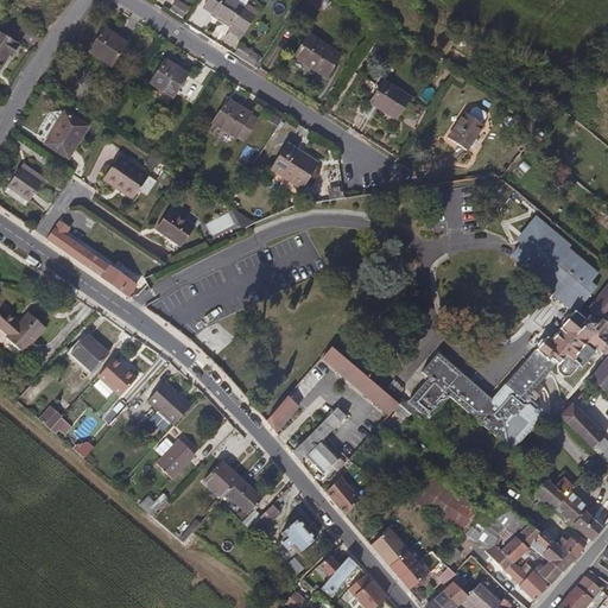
[(177,0),(176,0),(171,10),(183,18),(189,7),(177,0)]
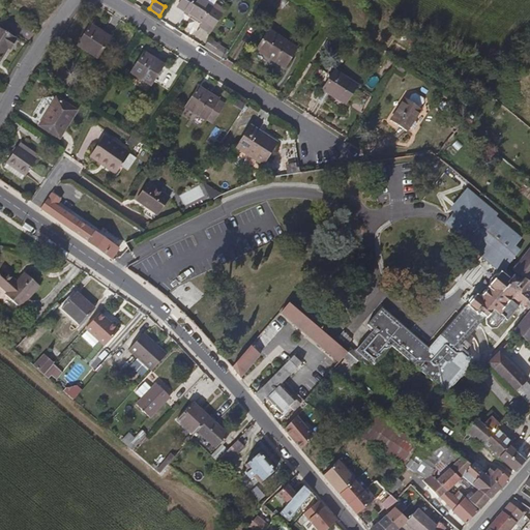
[(201,28),(211,13),(194,1),(193,2),(183,16),(201,28)]
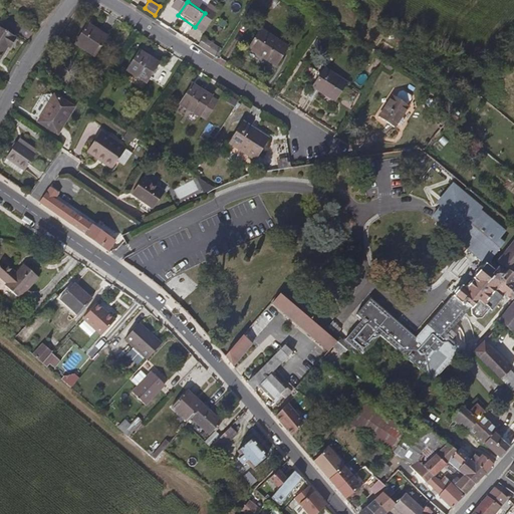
[(92,59),(105,40),(86,27),(72,46),(92,59)]
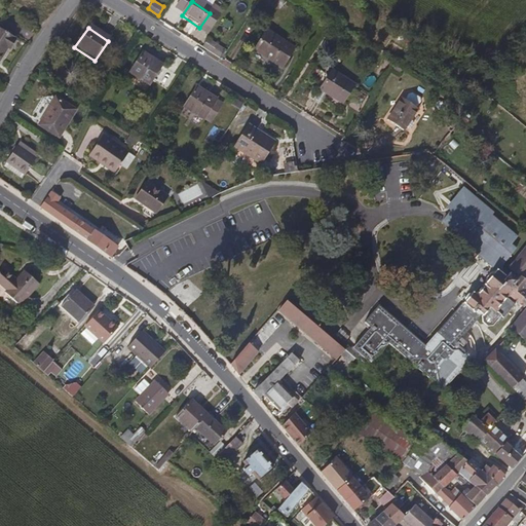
[(8,52),(14,42),(13,39),(0,31),(0,60),(6,51),(8,52)]
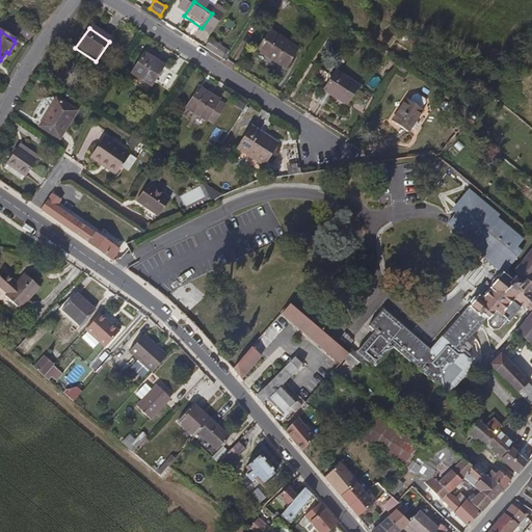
[(285,71),(297,53),(270,33),(257,54),(285,71)]
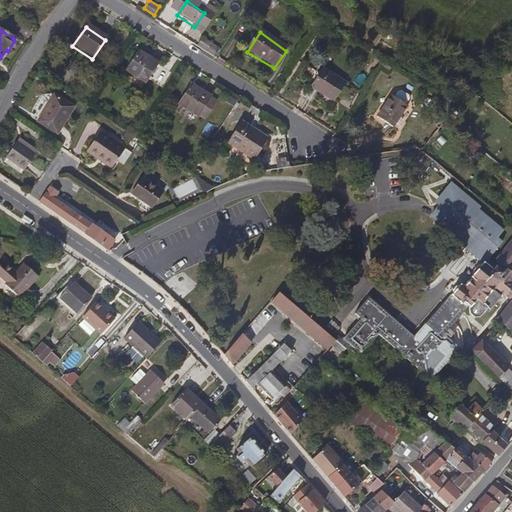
[(147,87),(159,69),(139,56),(127,74),(147,87)]
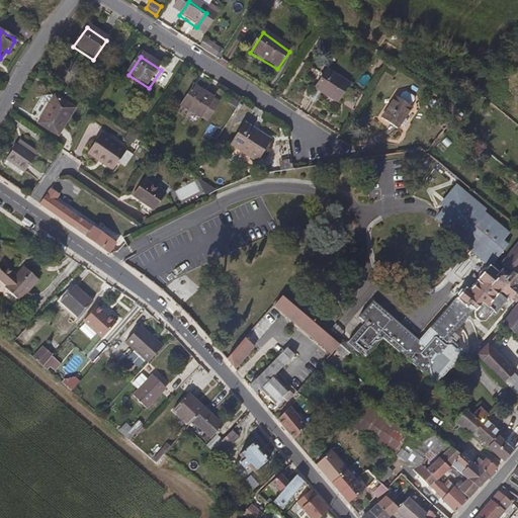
[(340,109),(352,90),(329,74),(317,93),(340,109)]
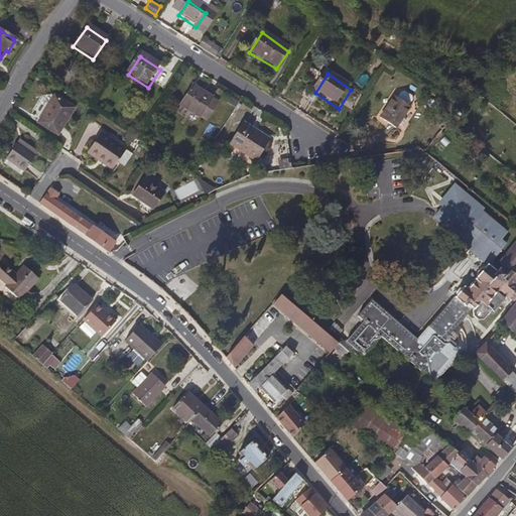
[(199,121),(212,102),(192,89),(179,108),(199,121)]
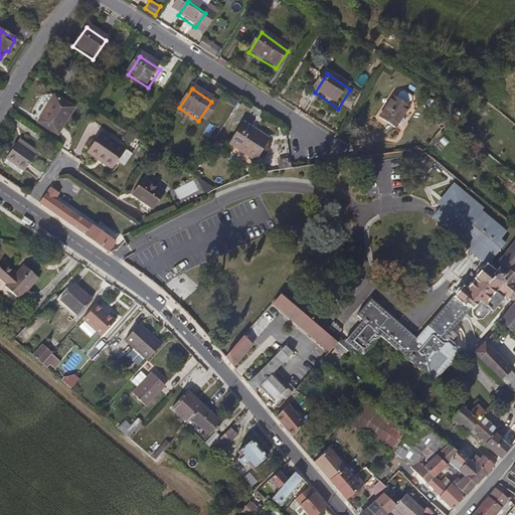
[(71,115),(76,108),(57,96),(53,102),(48,110),(41,120),(47,124),(45,126),(55,132),(58,134),(64,125),(71,115)]
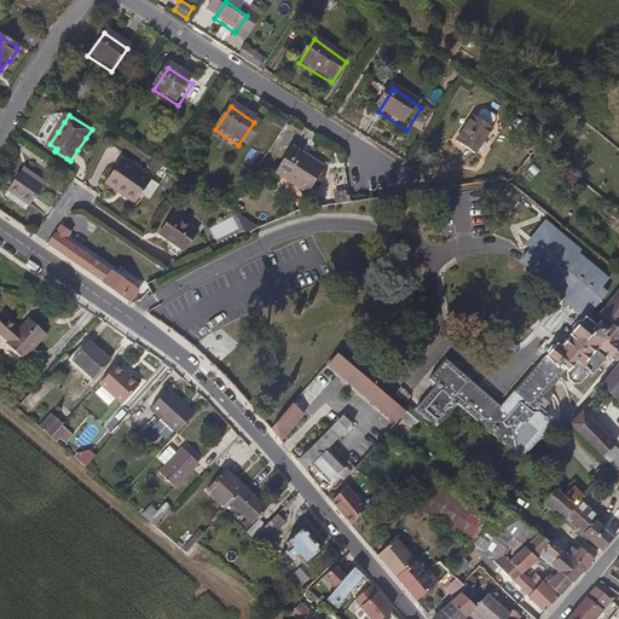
[(493,136),(475,122),(456,150),(474,162),(493,136)]
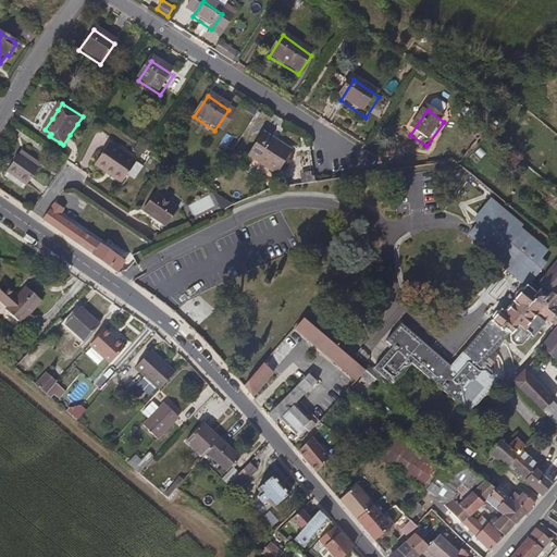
[(274,178),(292,157),(263,137),(248,159),(274,178)]
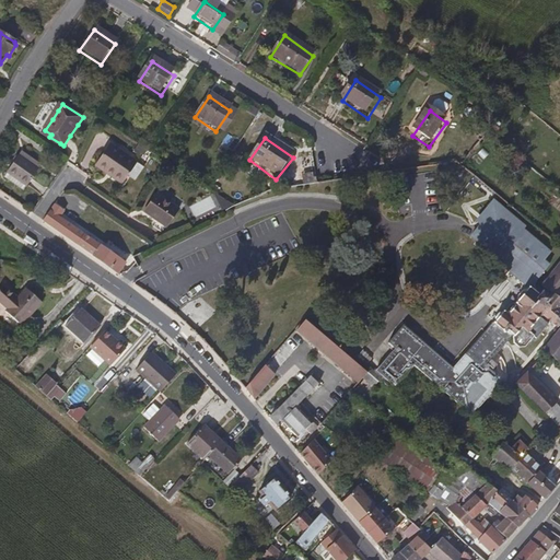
[(139,163),(128,155),(117,149),(111,144),(109,146),(103,155),(98,163),(106,168),(116,174),(113,177),(125,185),(126,183),(133,172),(139,163)]
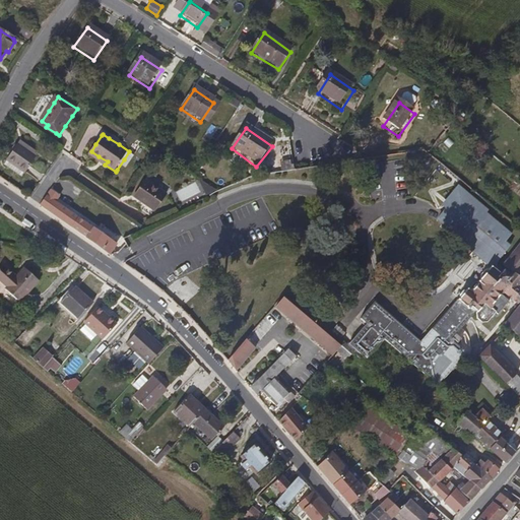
[(24,172),(36,156),(17,142),(10,152),(5,158),(15,166),(24,172)]
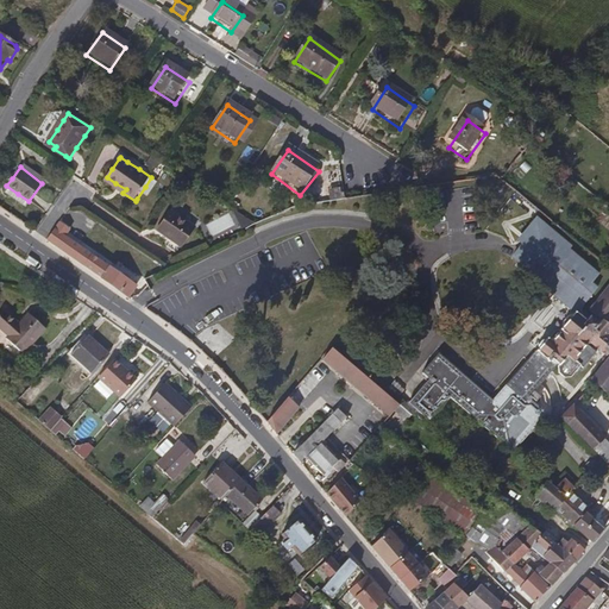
[(126,189),(115,183),(107,177),(105,181),(106,182),(113,186),(118,189),(123,193),(126,189)]
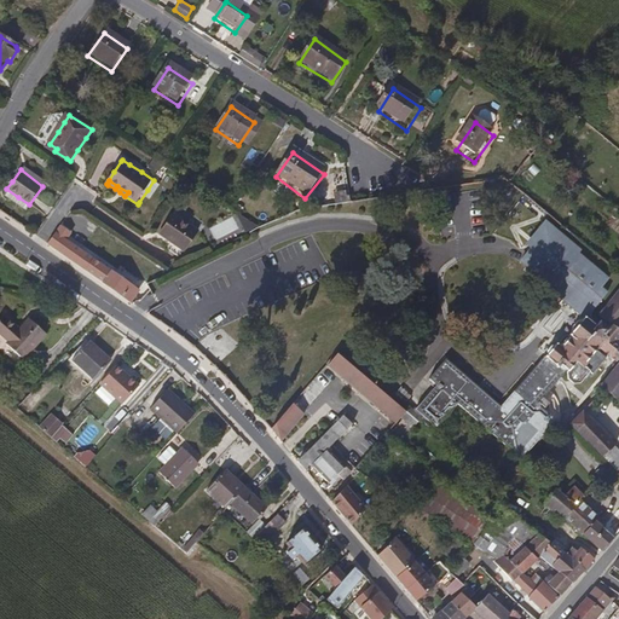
[(192,241),(200,229),(195,226),(187,220),(178,215),(174,213),(165,227),(161,232),(169,238),(179,246),(186,249),(192,241)]
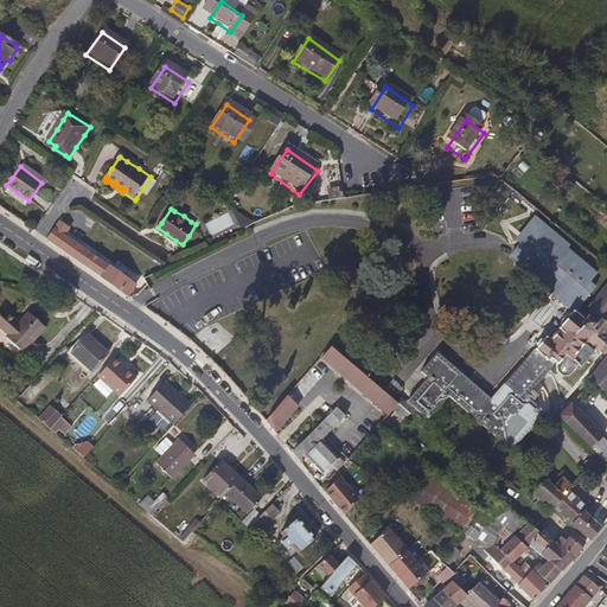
[(581,261),(564,247),(568,244),(558,236),(543,223),(534,215),(524,225),(519,231),(524,236),(518,243),(509,254),(521,264),(537,278),(547,286),(544,287),(560,300),(573,311),(574,310),(575,312),(579,313),(580,312),(577,310),(577,307),(577,304),(579,301),(575,298),(569,294),(573,291),(576,293),(582,298),(593,285),(587,280),(594,272),(581,261)]
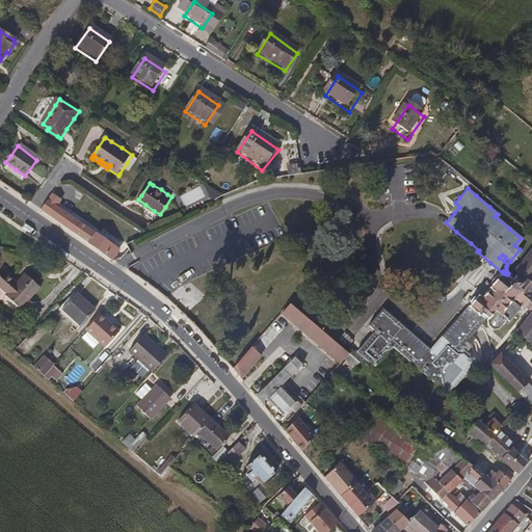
[(83,221),(71,214),(59,207),(54,203),(56,200),(53,196),(51,195),(50,194),(46,201),(43,203),(42,204),(42,205),(40,208),(51,216),(68,227),(80,236),(90,243),(96,246),(102,251),(106,254),(113,249),(120,246),(101,234),(83,221)]
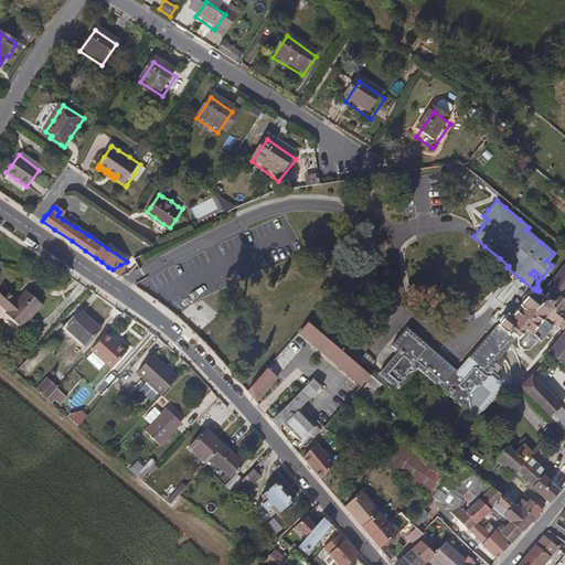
[(119,274),(127,262),(120,265),(113,269),(119,274)]
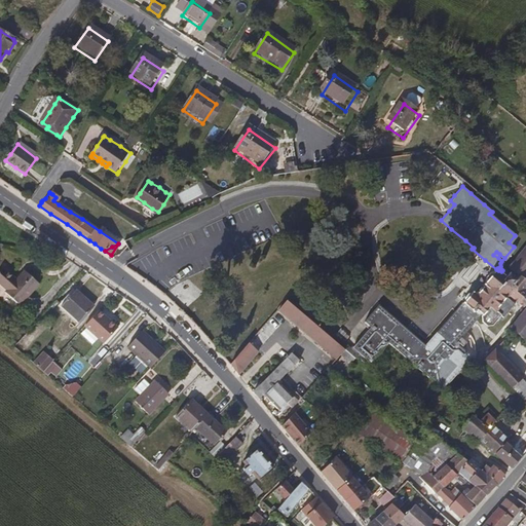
[(525,246),(520,253),(513,262),(509,267),(517,274),(524,280),(525,277),(525,275),(525,274),(525,272),(525,246)]
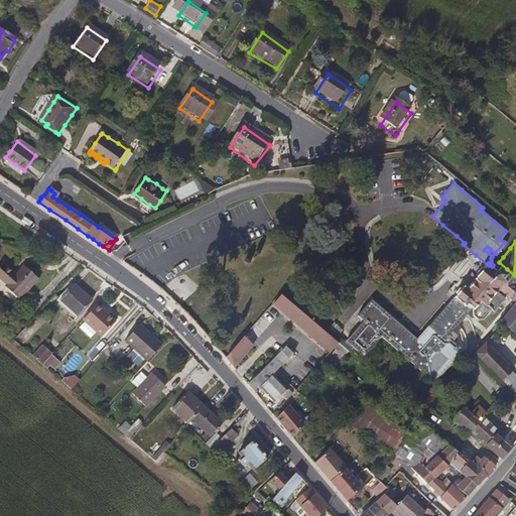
[(495,253),(490,249),(487,247),(484,250),(489,253),(492,256),(495,253)]
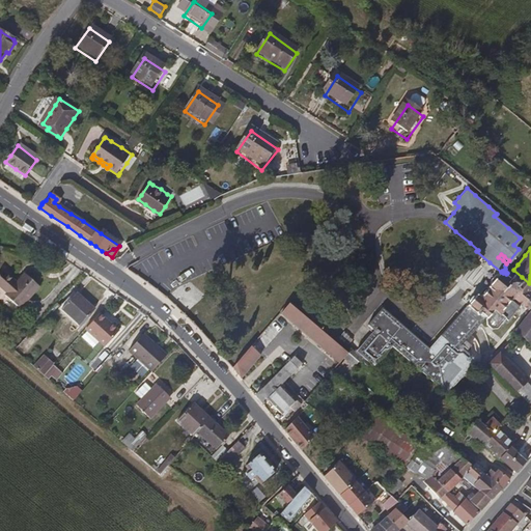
[(23,308),(42,286),(26,273),(19,281),(5,269),(0,274),(0,284),(8,292),(6,295),(23,308)]
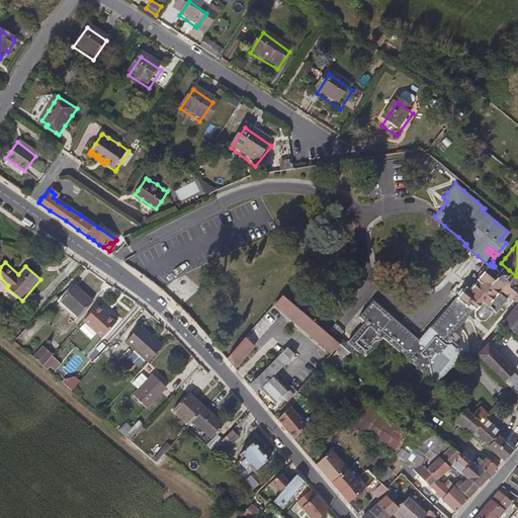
[(517,286),(517,284),(517,283),(517,282),(517,281),(517,277),(516,276),(509,270),(506,273),(501,269),(500,270),(499,272),(494,267),(491,266),(490,264),(489,265),(488,266),(486,267),(483,268),(482,269),(479,272),(479,274),(479,276),(478,277),(477,279),(478,281),(476,282),(476,283),(475,284),(472,287),(469,289),(465,286),(463,288),(462,288),(460,289),(460,290),(457,292),(458,295),(456,296),(456,298),(457,298),(458,299),(459,300),(461,301),(463,304),(465,306),(467,304),(469,305),(466,308),(470,312),(471,312),(472,310),(473,309),(475,310),(476,311),(475,312),(476,315),(476,316),(475,317),(473,318),(480,324),(483,322),(486,322),(489,318),(495,311),(489,306),(493,301),(497,297),(500,293),(502,290),(517,305),(517,304),(517,288),(516,287),(517,286)]
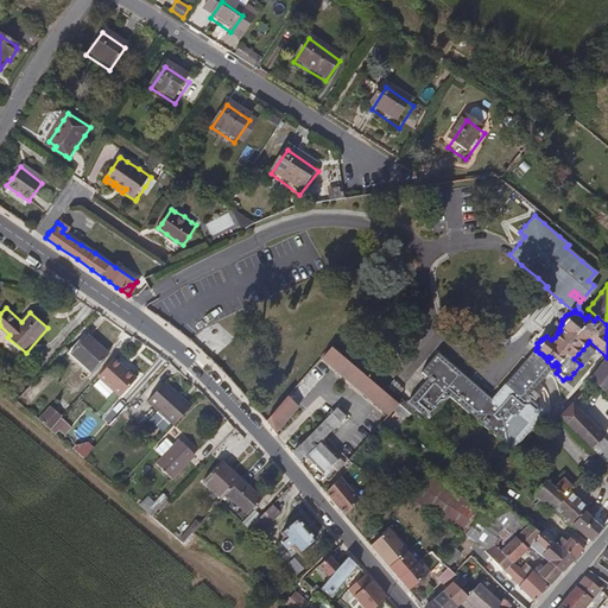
[(109,353),(89,335),(73,353),(93,371),(109,353)]
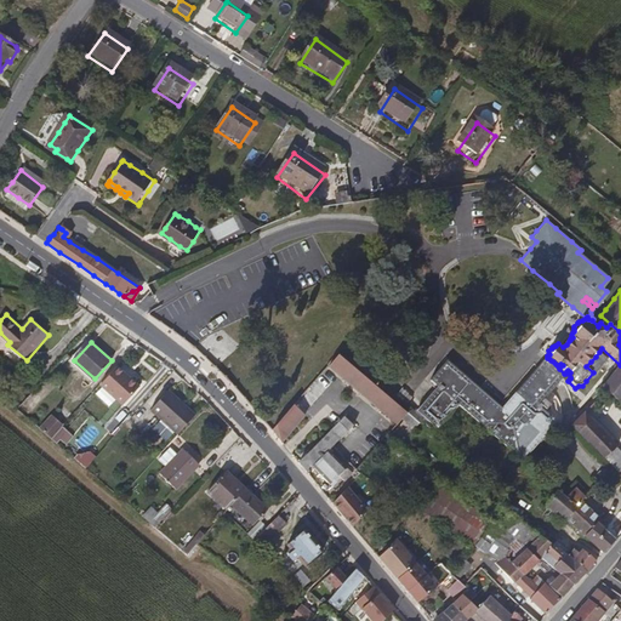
[(609,360),(599,352),(596,357),(591,362),(586,366),(593,372),(597,376),(609,360)]
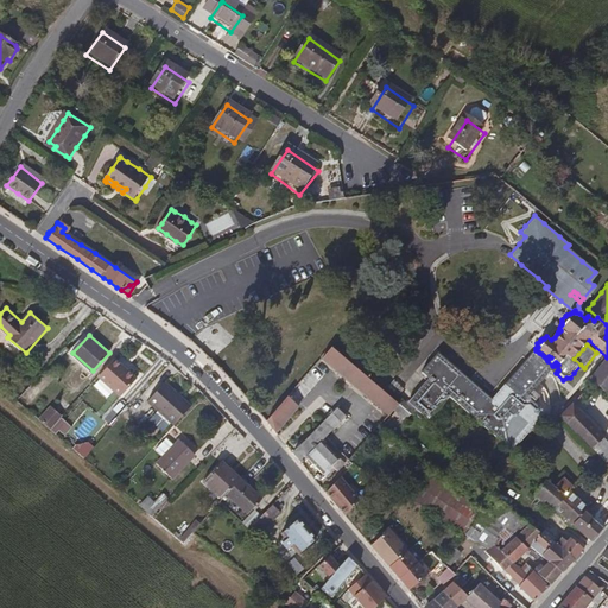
[(388,418),(400,405),(333,347),(322,360),(388,418)]
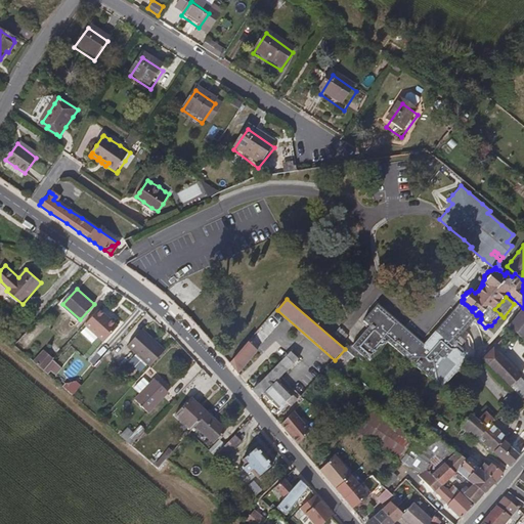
[(463,356),(467,351),(460,344),(454,340),(456,338),(464,330),(473,319),(476,315),(472,311),(475,308),(473,307),(471,309),(469,307),(467,305),(465,304),(464,303),(463,302),(452,315),(439,329),(428,343),(425,346),(416,339),(409,333),(401,326),(397,328),(393,330),(388,333),(384,335),(383,336),(388,341),(392,344),(405,354),(411,359),(419,366),(426,373),(429,375),(431,376),(433,378),(435,381),(439,384),(444,379),(451,369),(463,356)]
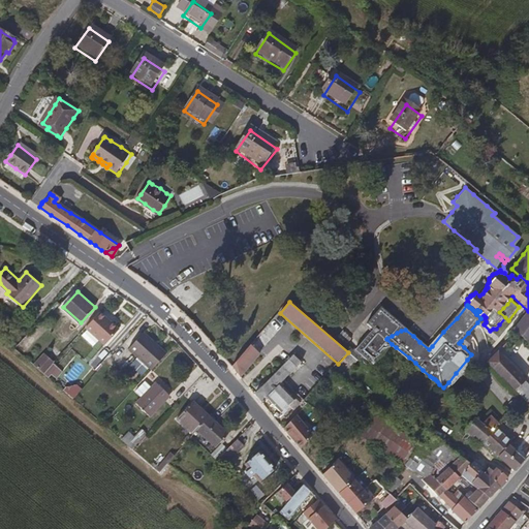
[(405,330),(390,317),(379,308),(367,323),(373,329),(386,339),(387,338),(392,336),(397,333),(401,331),(405,330)]
